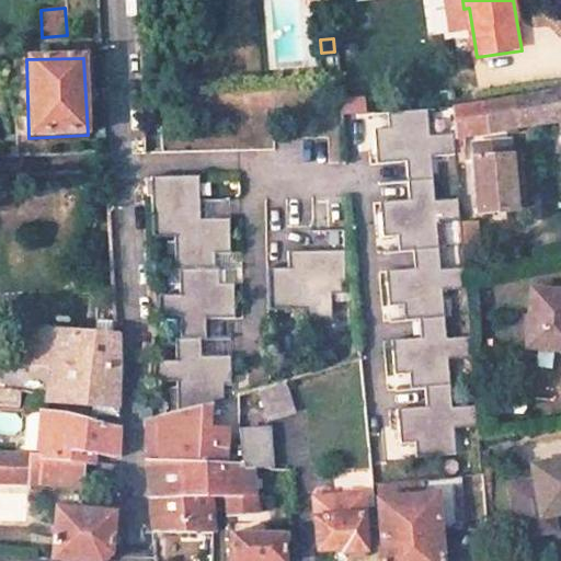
[(560,89),(451,107),(454,134),(454,138),(560,119),(560,89)]
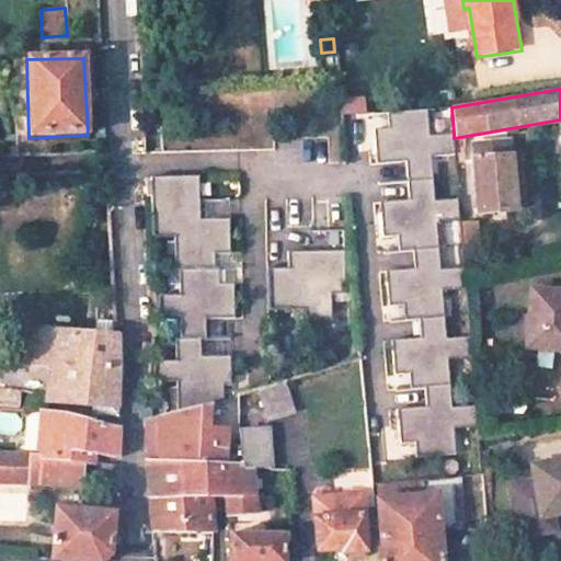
[(366,98),(340,99),(340,116),(367,115),(366,98)]
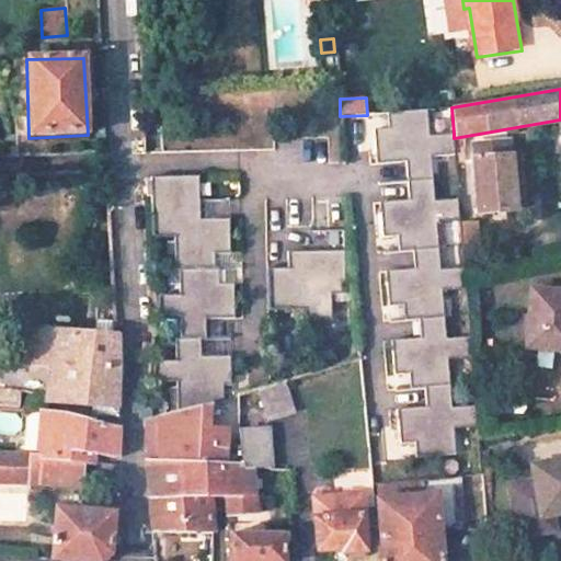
[(430,109),(389,112),(390,129),(376,129),(379,164),(408,162),(410,181),(434,180),(433,158),(455,156),(454,138),(454,134),(432,136),(430,109)]
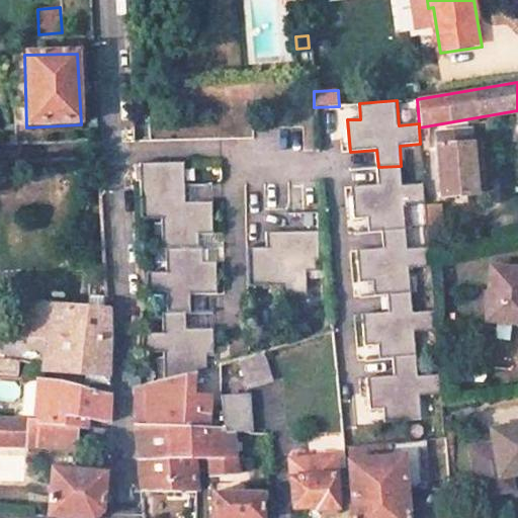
[(470,135),(437,139),(441,200),(476,196),(470,135)]
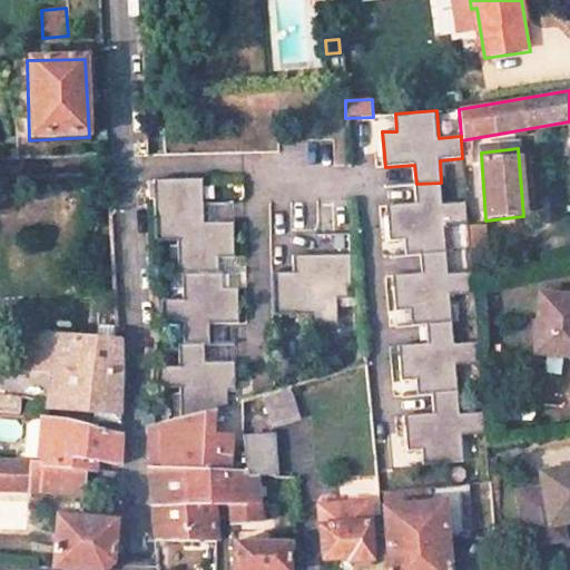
[(202,178),(154,179),(155,205),(188,204),(202,204),(202,178)]
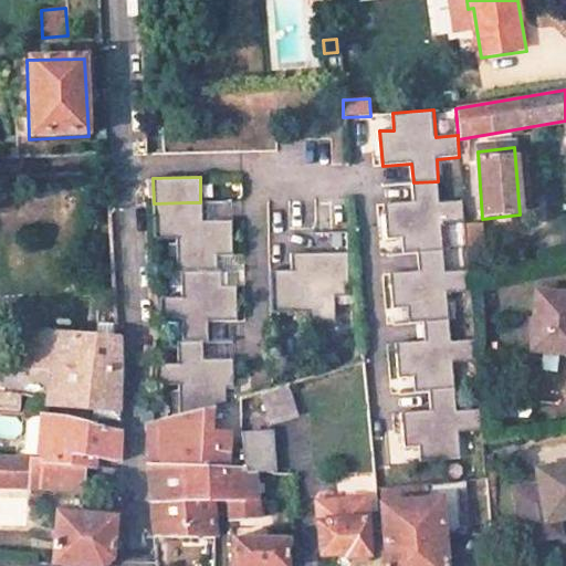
[(438,181),(413,182),(415,202),(385,205),(388,241),(404,240),(405,253),(419,252),(443,250),(442,224),(464,222),(463,201),(440,203),(438,181)]
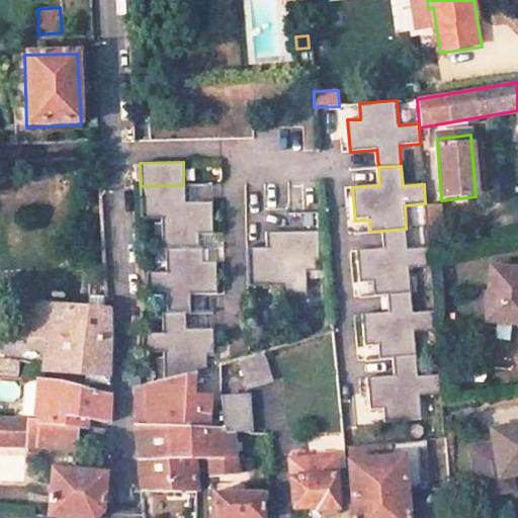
[(171,185),(141,186),(141,200),(172,199),(171,185)]
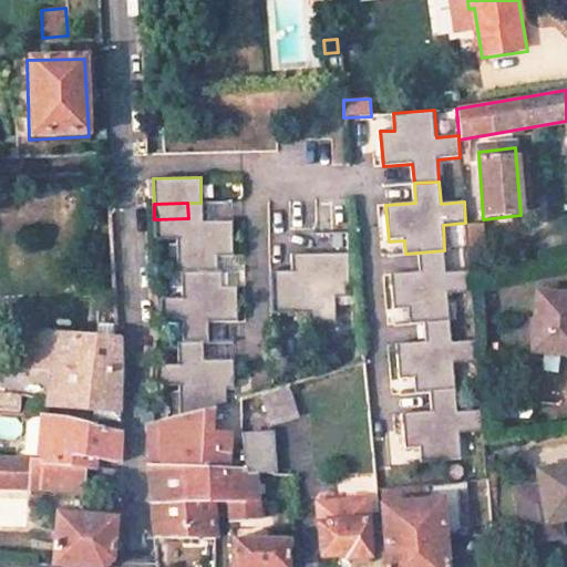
[(200,203),(187,203),(188,218),(154,219),(154,241),(177,241),(177,272),(178,274),(217,272),(217,257),(233,256),(232,220),(202,222),(200,203)]
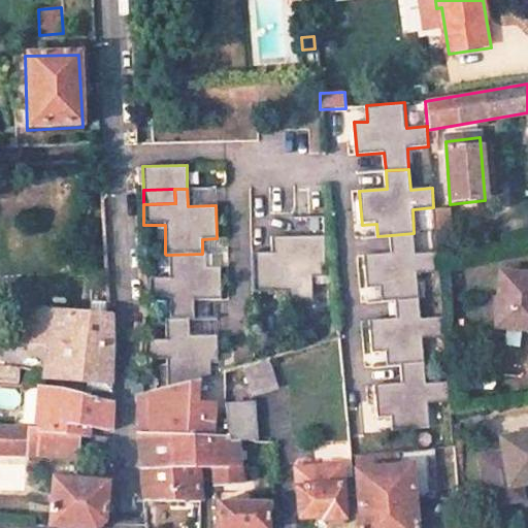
[(448,212),(437,213),(439,241),(451,240),(448,212)]
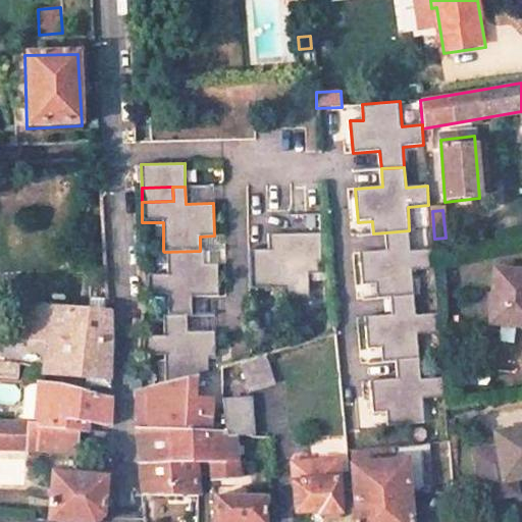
[(409,230),(386,232),(387,251),(361,253),(363,285),(377,284),(378,298),(392,297),(415,295),(413,270),(433,269),(432,249),(411,251),(409,230)]
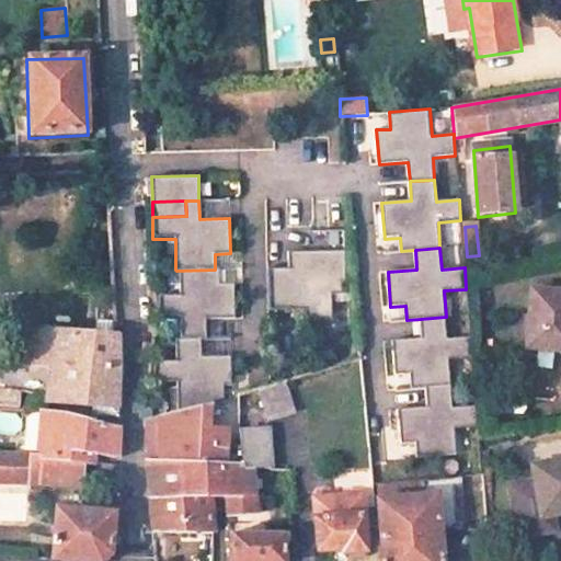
[(342,254),(285,255),(286,273),(265,273),(265,311),(301,310),(301,321),(329,321),(328,294),(343,294),(342,254)]
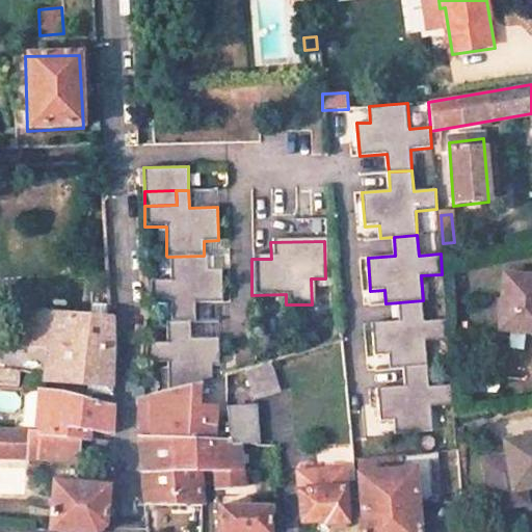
[(204,256),(167,257),(168,281),(148,281),(148,301),(168,300),(169,321),(192,321),(193,321),(193,301),(220,301),(219,268),(206,268),(205,256),(204,256)]
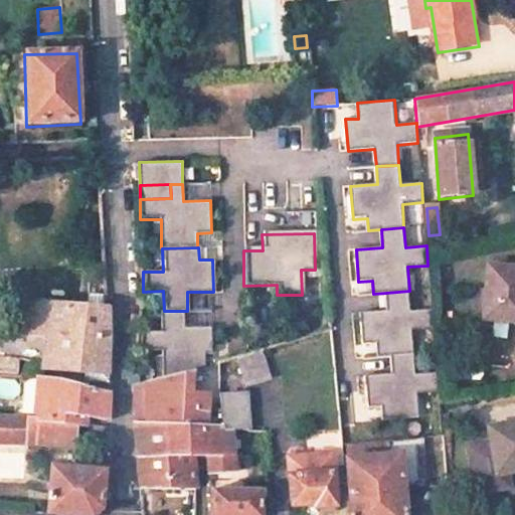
[(514,269),(489,267),(484,320),(514,322),(514,269)]
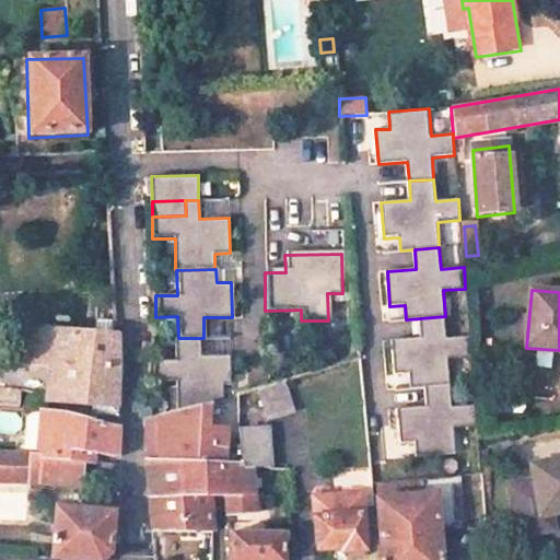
[(445,316),(420,318),(421,338),(393,341),(396,375),(410,374),(411,388),(426,387),(451,385),(448,359),(470,357),(469,336),(447,338),(445,316)]
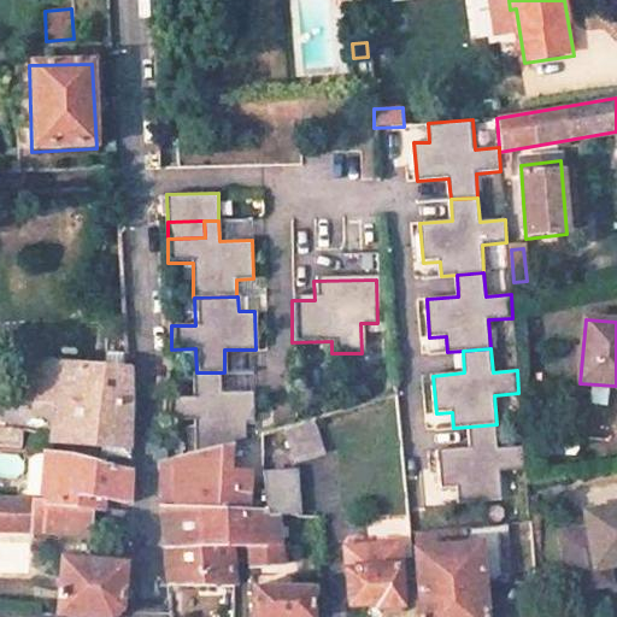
[(127,370),(23,360),(18,399),(0,395),(0,429),(48,436),(47,444),(129,451),(129,436),(129,429),(129,400),(129,371),(127,370)]
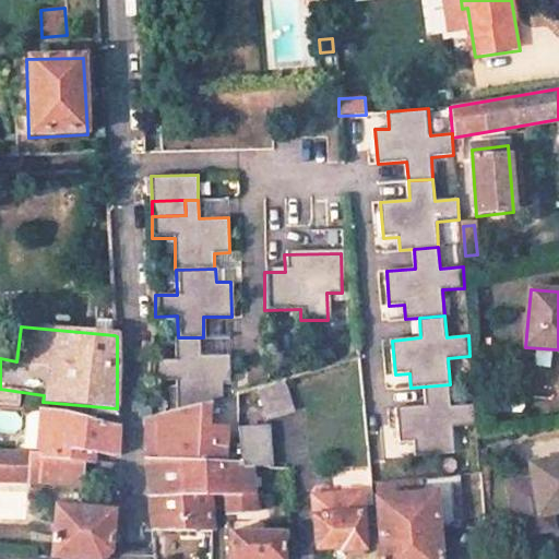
[(178,337),(177,337),(177,360),(155,361),(154,382),(178,381),(178,407),(191,404),(216,397),(223,395),(225,395),(225,380),(232,379),(232,356),(202,356),(202,337),(178,337)]
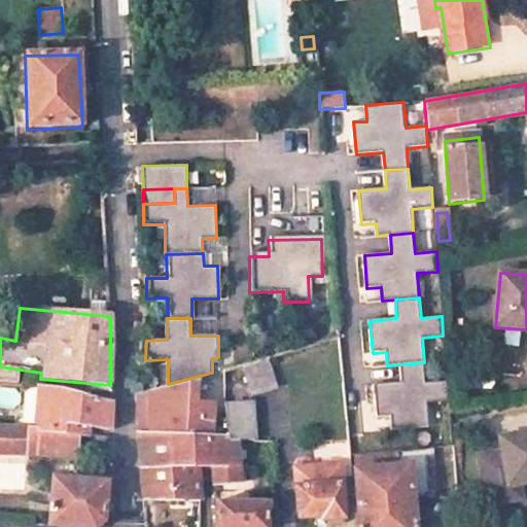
[(264,358),(237,366),(246,395),(273,390),(264,358)]
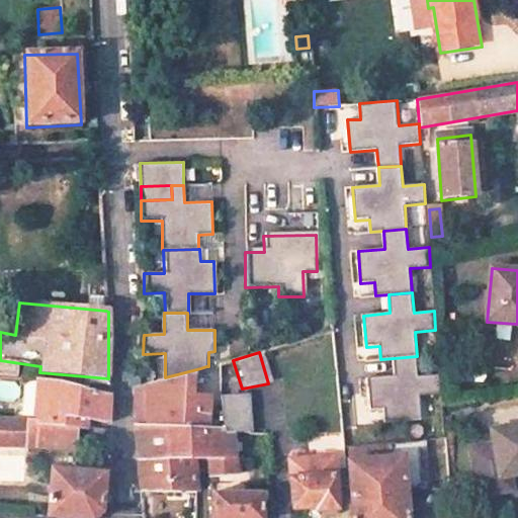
[(417,356),(394,358),(396,375),(368,377),(370,410),(384,409),(385,423),(422,420),(420,396),(440,395),(439,374),(419,375),(417,356)]
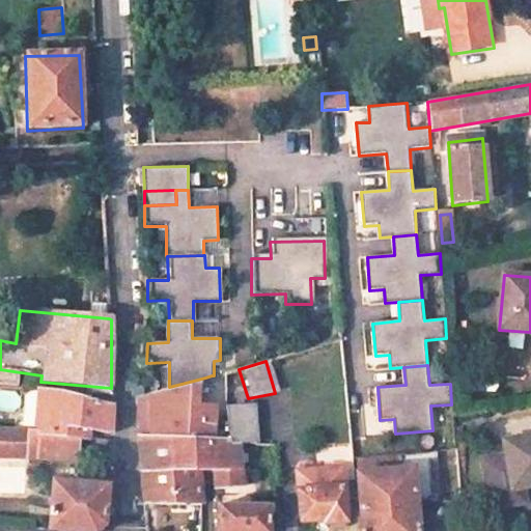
[(205,378),(182,384),(187,439),(210,440),(212,375),(205,378)]
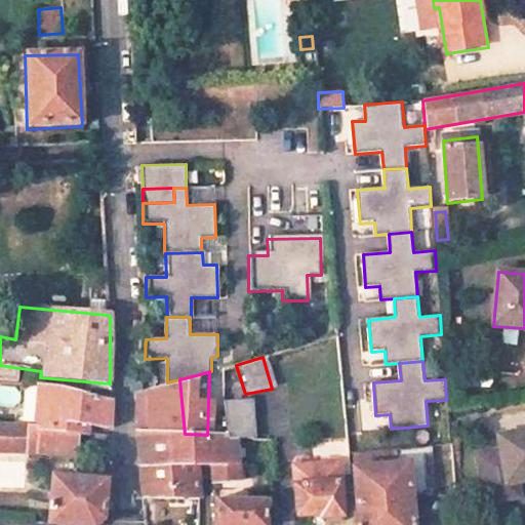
[(167,382),(134,392),(134,420),(135,432),(185,434),(179,379),(167,382)]
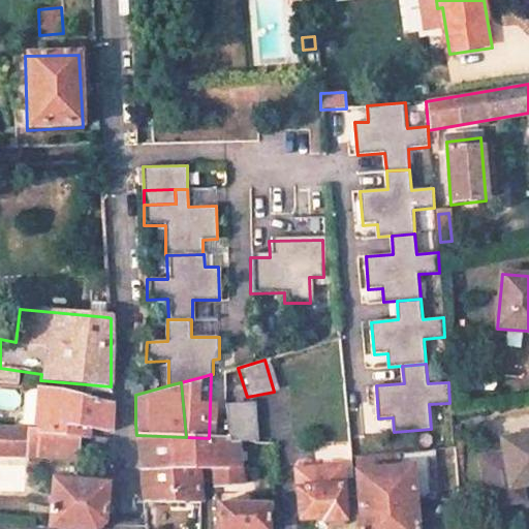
[(61,392),(39,390),(34,431),(74,438),(87,438),(87,436),(87,431),(110,433),(111,404),(61,392)]
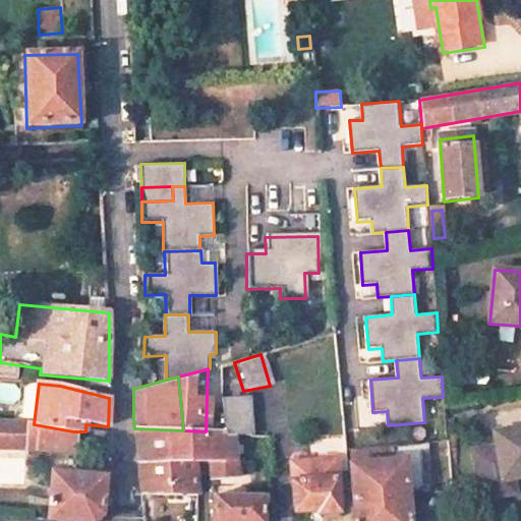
[(219,398),(215,399),(216,431),(231,432),(248,433),(246,395),(219,398)]
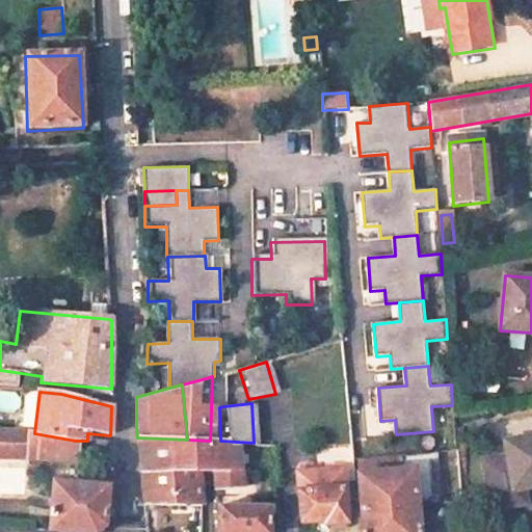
[(22,431),(0,431),(0,458),(76,461),(75,441),(34,433),(22,431)]
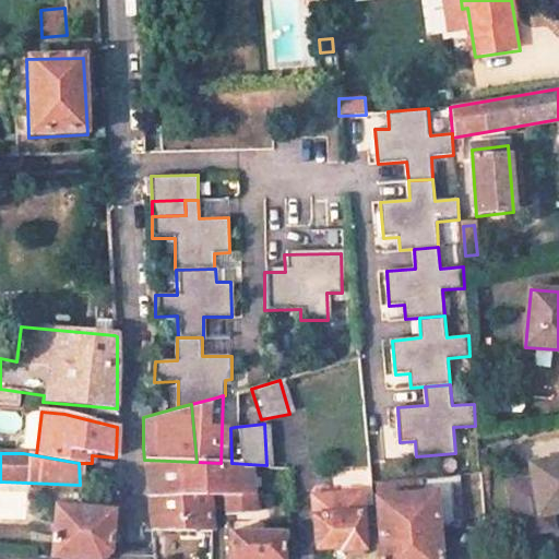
[(197,462),(144,460),(149,495),(207,495),(225,495),(225,504),(226,515),(252,512),(248,464),(232,463),(221,463),(197,462)]
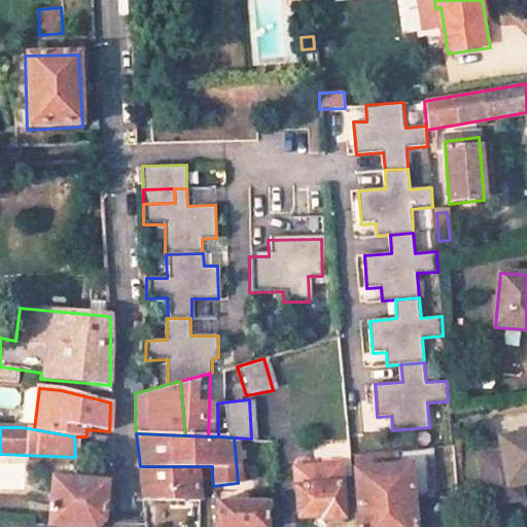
[(526,436),(499,442),(501,455),(481,458),(489,505),(511,502),(508,489),(519,487),(526,485),(526,436)]
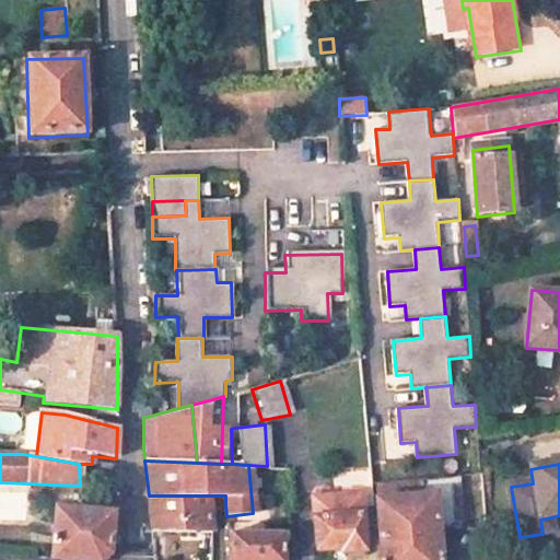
[(480,475),(455,477),(455,493),(481,491),(480,475)]
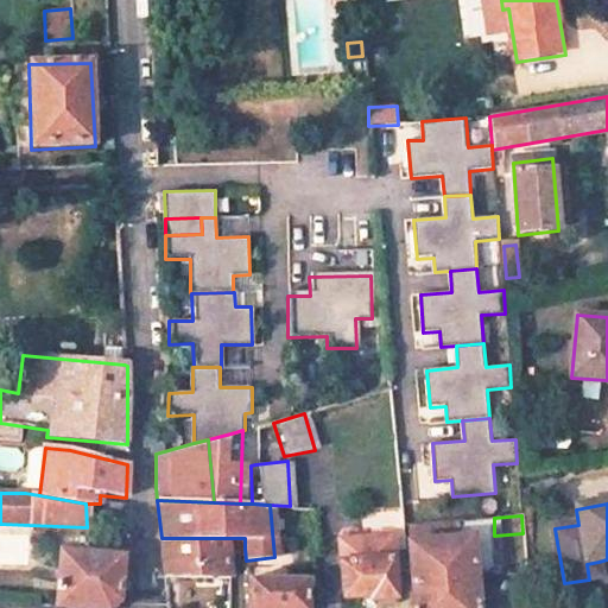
[(494,518),(470,520),(472,536),(475,574),(498,572),(494,536),(494,518)]
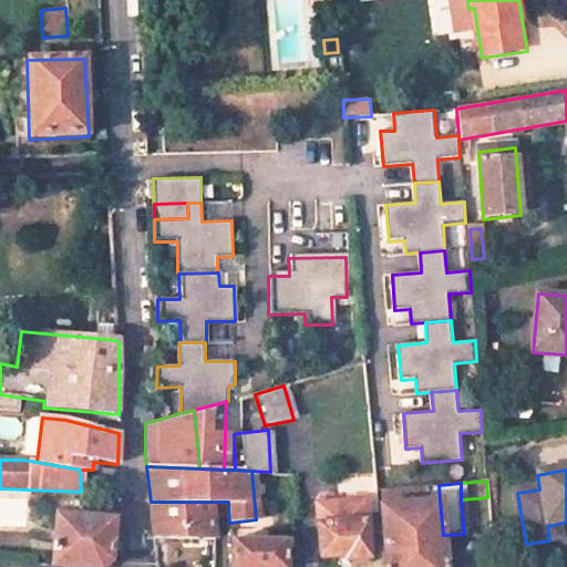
[(440,500),(379,505),(384,566),(445,566),(443,535),(440,500)]
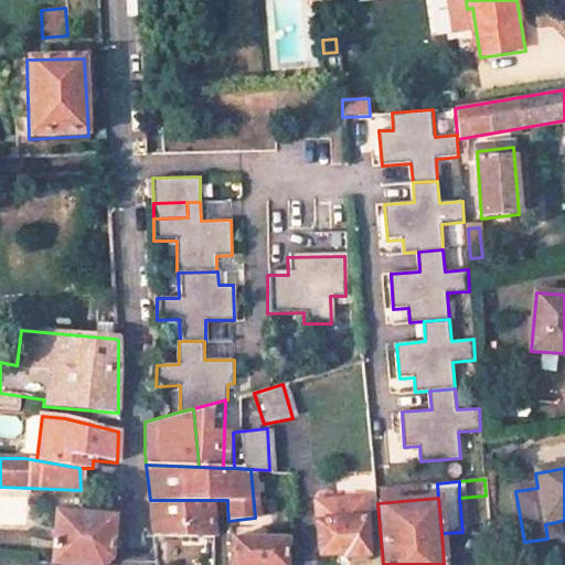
[(362,499),(313,501),(319,554),(342,552),(342,556),(366,554),(362,499)]
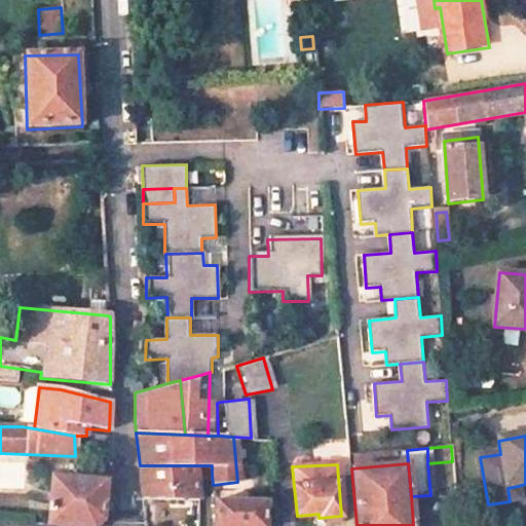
[(195,465),(140,465),(143,501),(198,499),(195,465)]
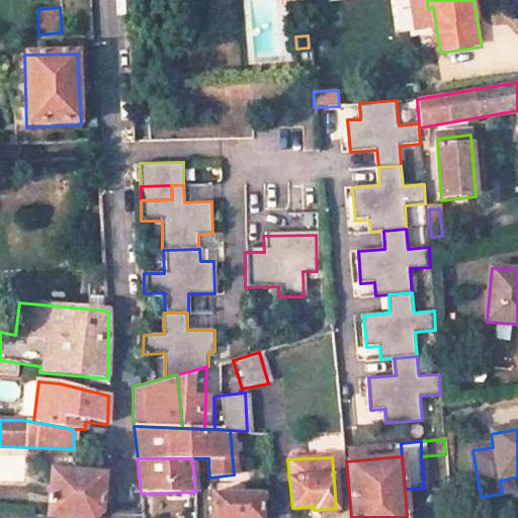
[(104,476),(52,471),(46,517),(94,517),(102,514),(104,476)]
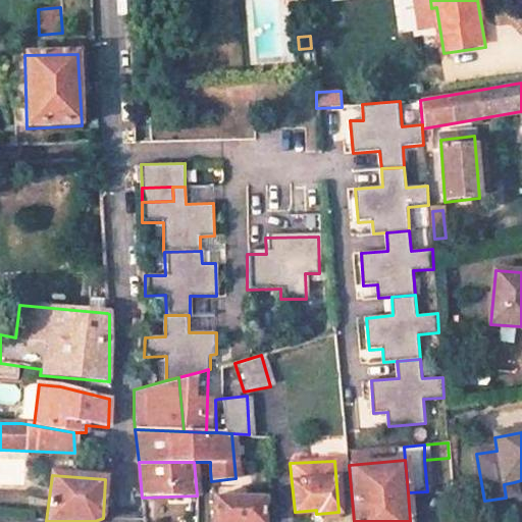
[(504,484),(506,498),(517,496),(514,482),(504,484)]
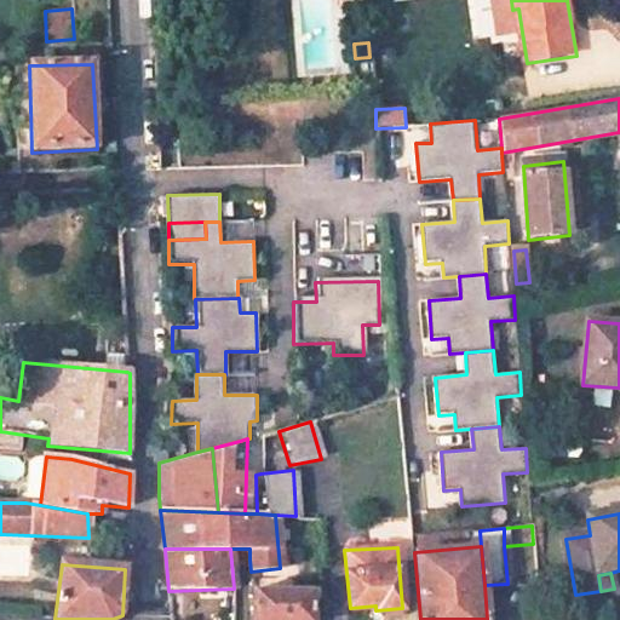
[(311,619),(311,587),(251,589),(251,619),(311,619)]
